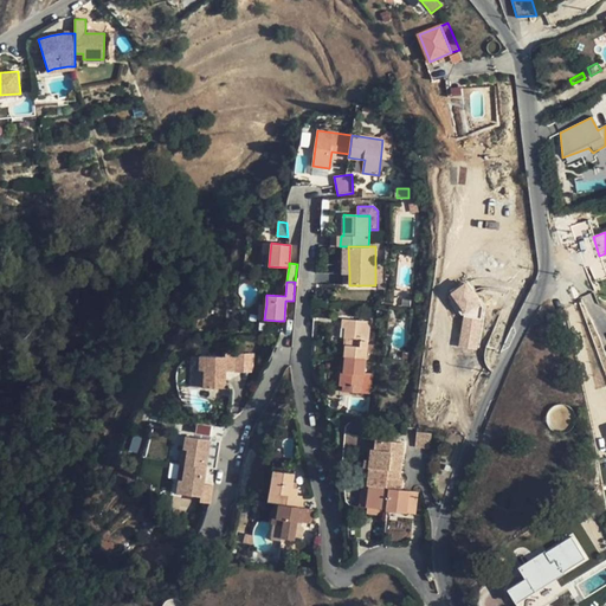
[(464,314),(459,346),(476,348),(483,303),(469,282),(451,294),(464,314)]
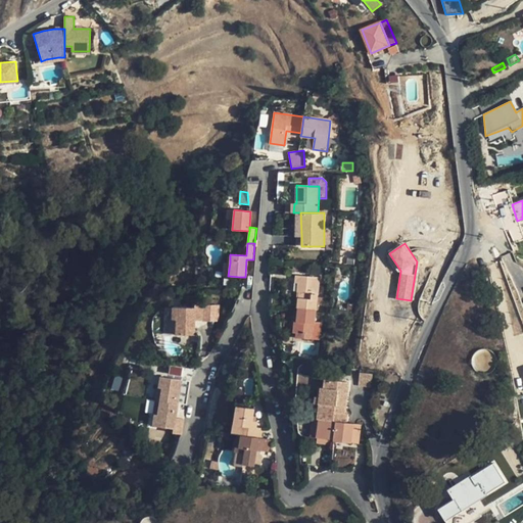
[(242,286),(245,277),(240,277),(237,285),(242,286)]
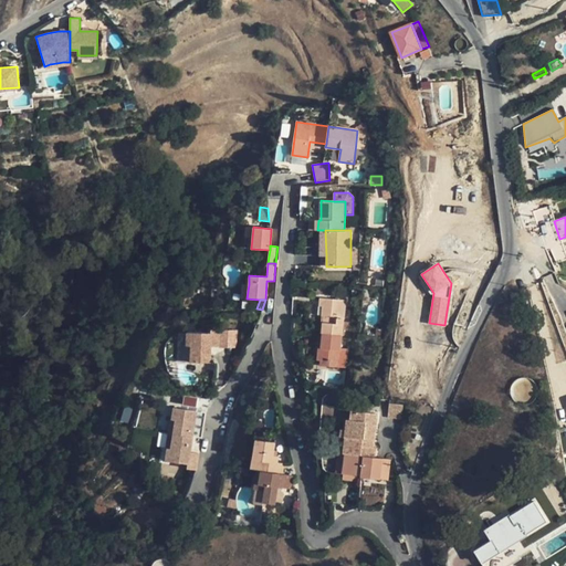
[(323,306),(321,333),(324,334),(342,335),(343,322),(346,301),(327,300),(326,306),(323,306)]
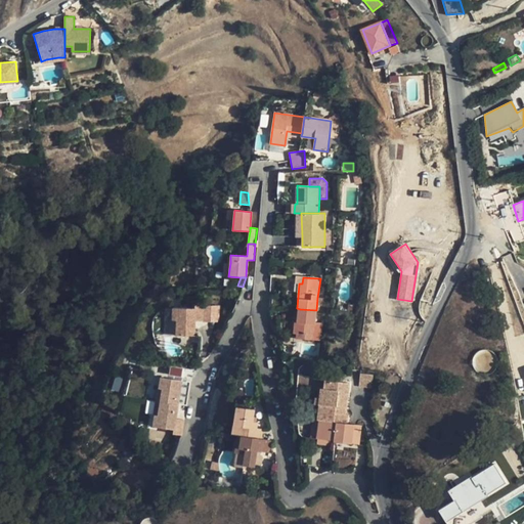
[(324,299),(317,298),(316,310),(323,311),(324,299)]
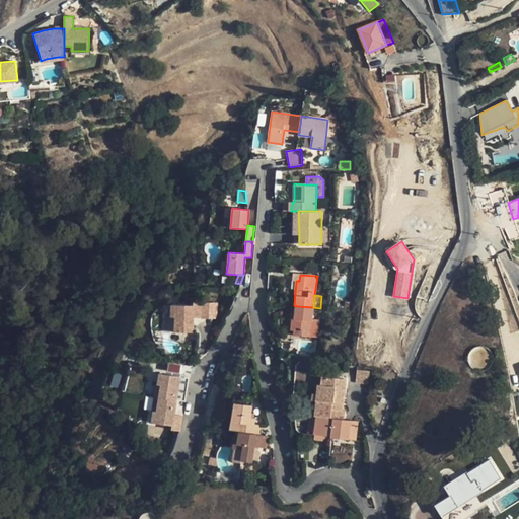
[(193,318),(201,318),(202,302),(194,302),(194,305),(186,305),(171,304),(170,317),(175,317),(174,331),(193,332),(193,318)]
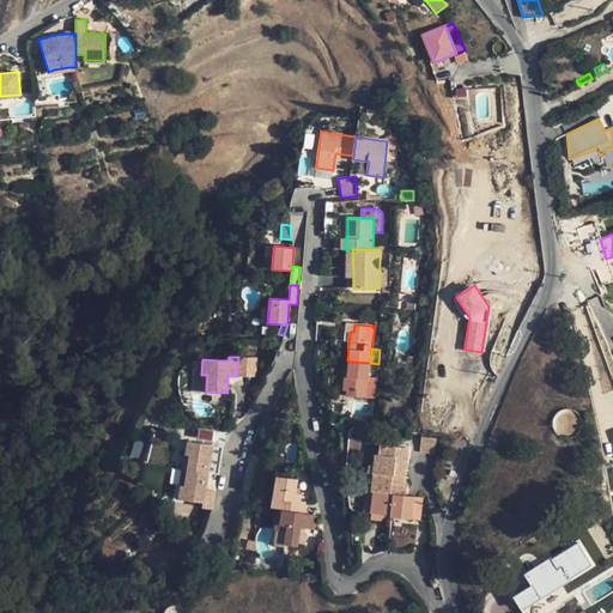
[(369,378),(370,363),(351,362),(349,377),(346,377),(345,389),(349,390),(347,395),(368,398),(369,378)]
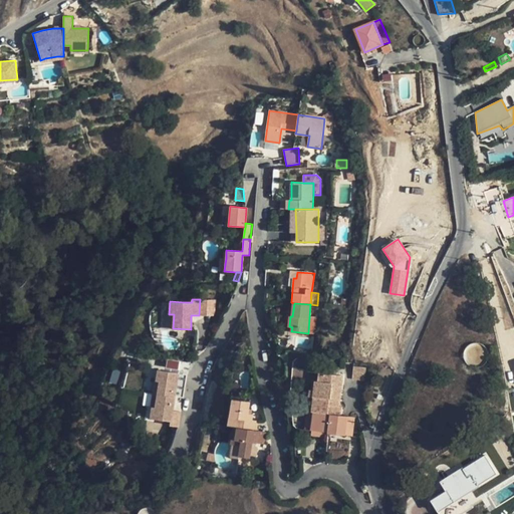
[(316,318),(309,317),(308,333),(314,334),(316,318)]
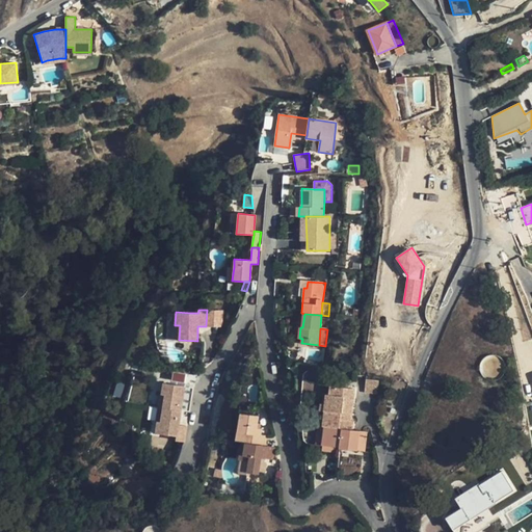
[(183,382),(185,375),(173,372),(171,380),(183,382)]
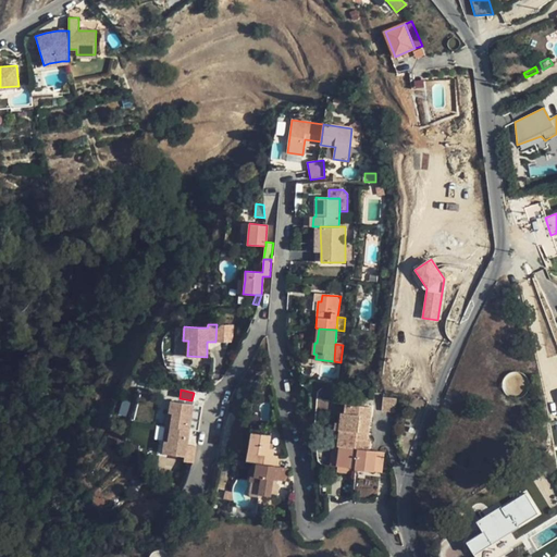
[(395,411),(396,398),(383,396),(382,410),(395,411)]
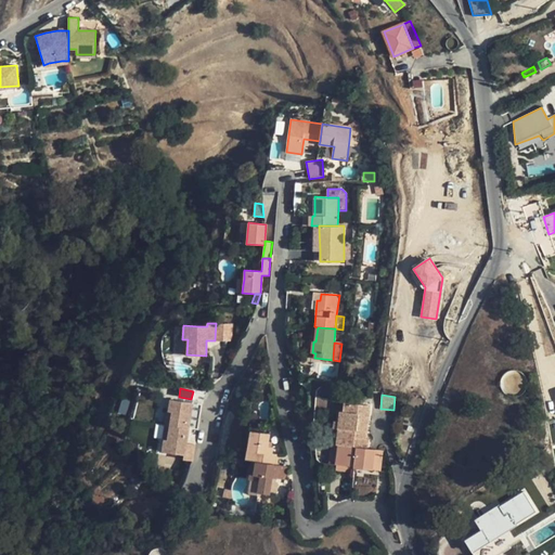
[(169,426),(189,428),(193,402),(170,399),(168,411),(172,412),(169,426)]
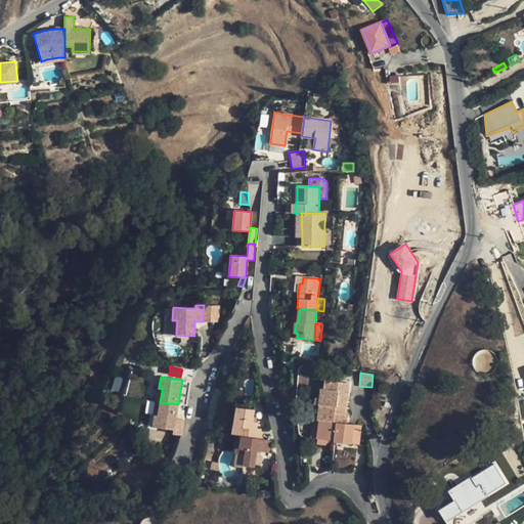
[(318,420),(320,420),(337,422),(347,424),(348,415),(346,415),(350,383),(325,380),(325,388),(322,388),(320,398),(320,404),(318,420)]
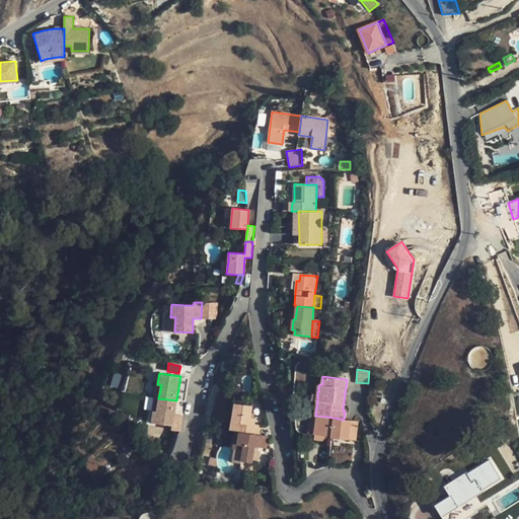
[(120,379),(113,377),(110,386),(117,388),(120,379)]
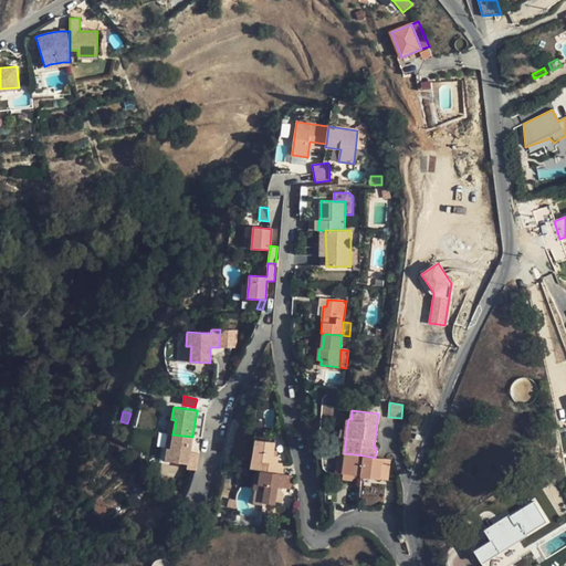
[(199,453),(190,452),(192,437),(173,435),(170,448),(167,448),(165,461),(188,463),(187,469),(196,470),(199,453)]
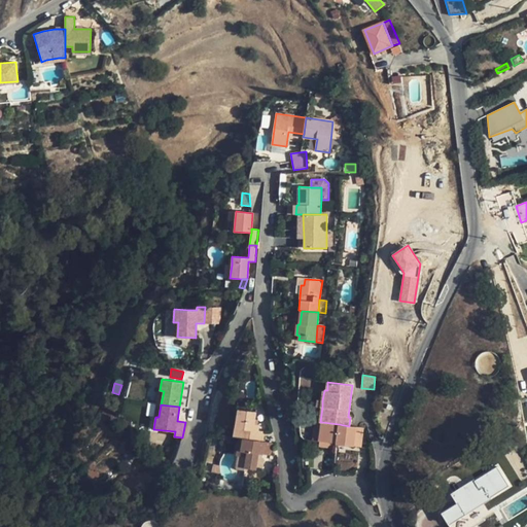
[(258,424),(253,423),(254,419),(255,411),(238,408),(235,427),(243,428),(241,437),(262,441),(265,431),(258,430),(258,424)]
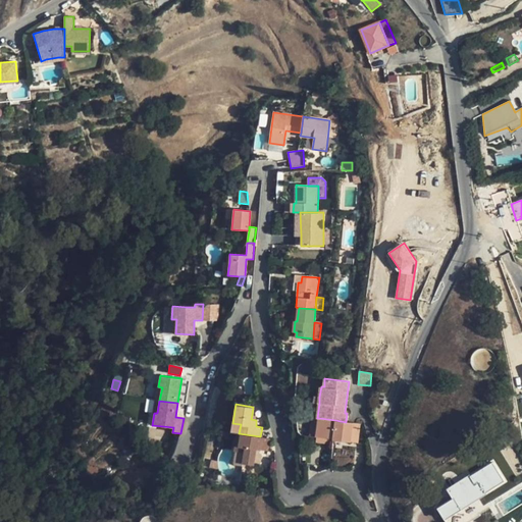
[(317,436),(319,418),(317,418),(312,417),(309,435),(317,436)]
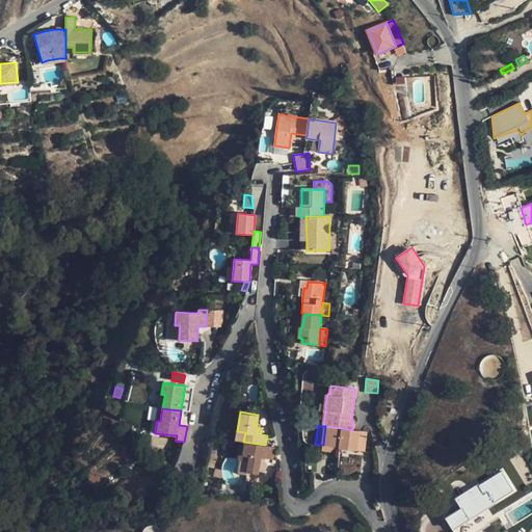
[(323,445),(340,447),(342,428),(325,426),(323,445)]
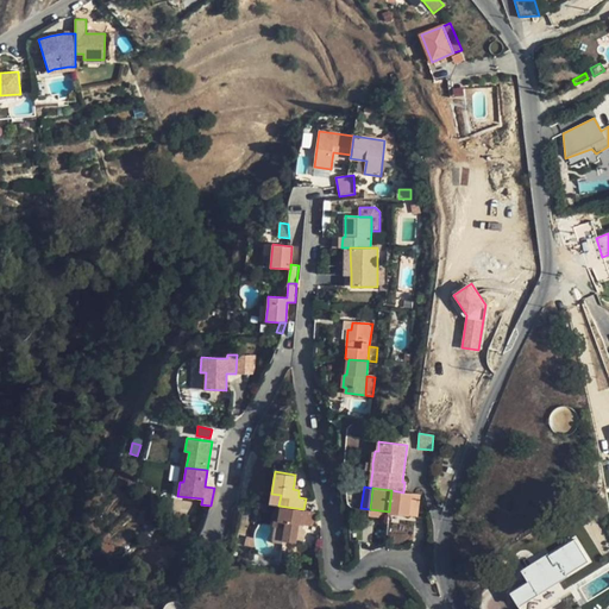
[(403,493),(391,490),(389,512),(409,515),(412,494),(403,493)]
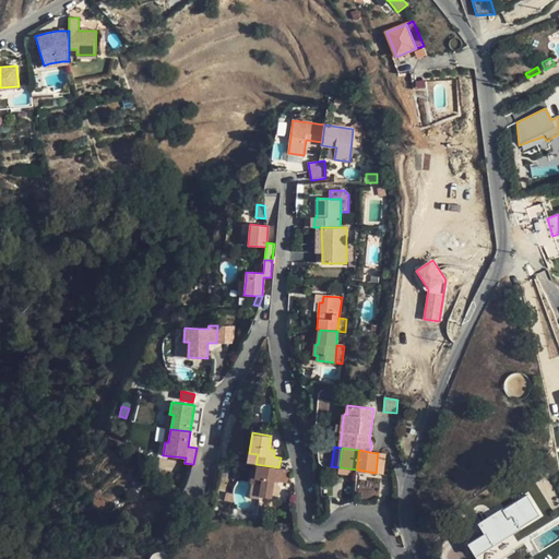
[(253,463),(256,464),(258,454),(249,453),(247,463),(253,463)]
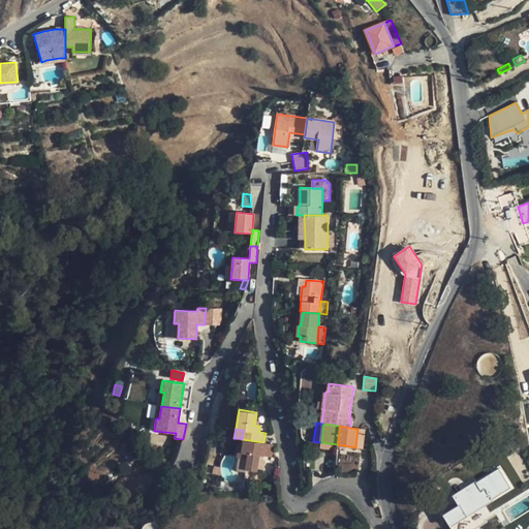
[(355,447),(362,447),(365,430),(358,429),(355,447)]
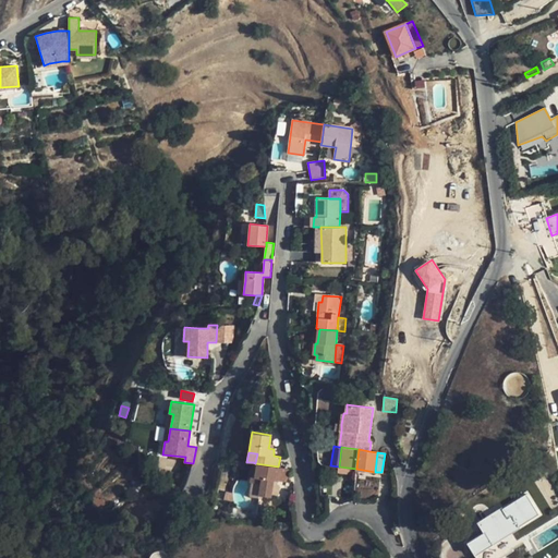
[(255,463),(253,462),(250,481),(261,483),(258,495),(270,496),(274,480),(287,482),(289,468),(278,466),(255,463)]
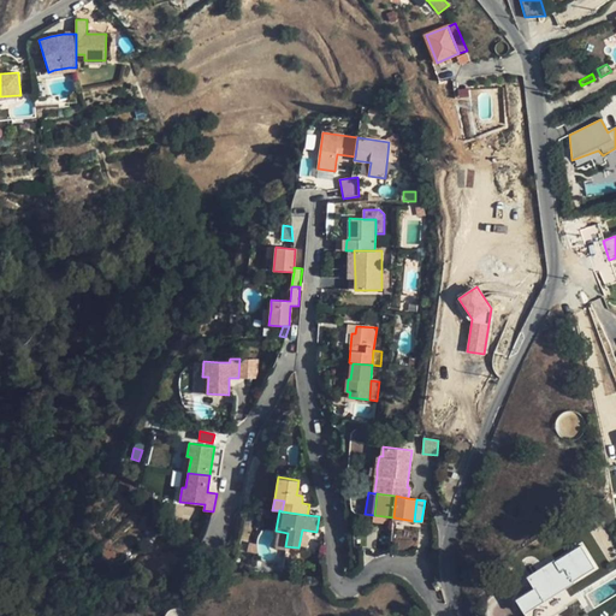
[(419,546),(419,529),(395,529),(395,548),(419,546)]
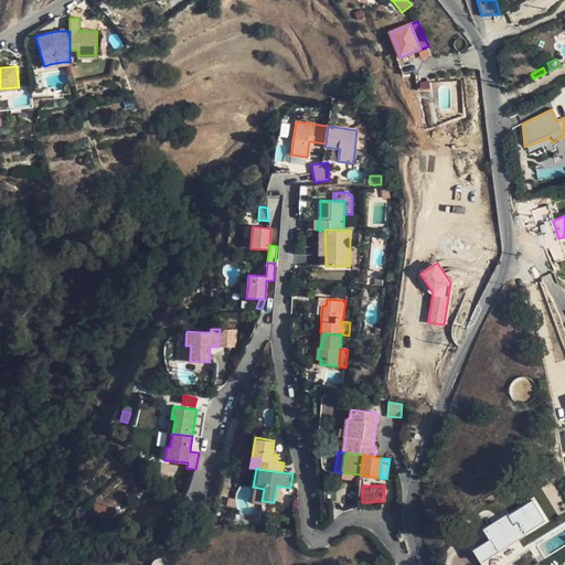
[(475,550),(482,561),(546,520),(533,500),(486,530),(491,539),(475,550)]
